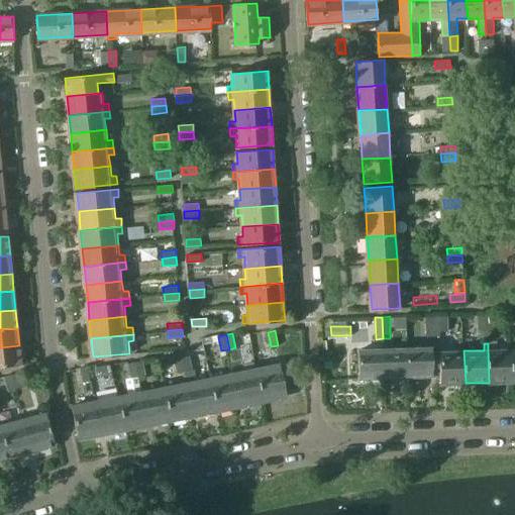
[(19,345),(0,347),(0,366),(21,365),(19,345)]
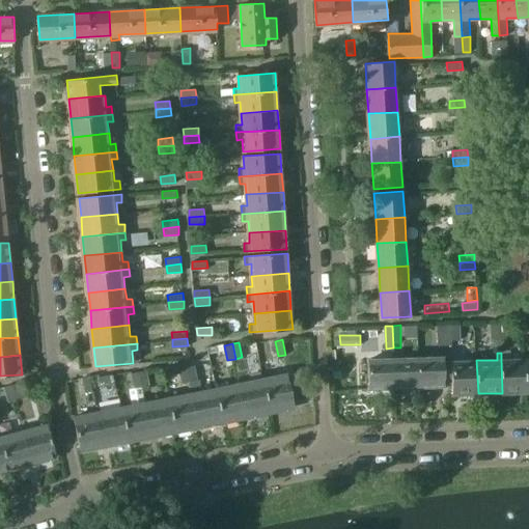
[(419,357),(393,358),(395,387),(420,386),(419,357)]
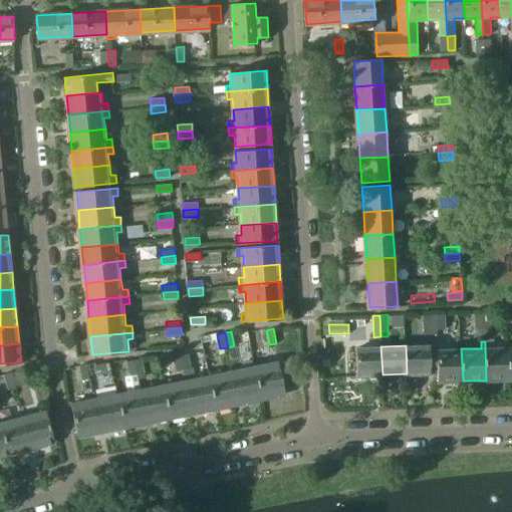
[(430,345),(406,345),(407,373),(431,373),(431,371),(438,371),(438,349),(430,349),(430,345)]
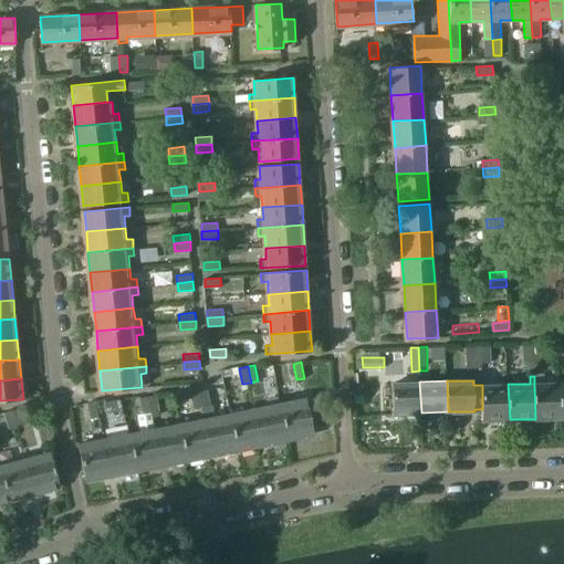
[(395,414),(421,413),(419,382),(394,383),(395,414)]
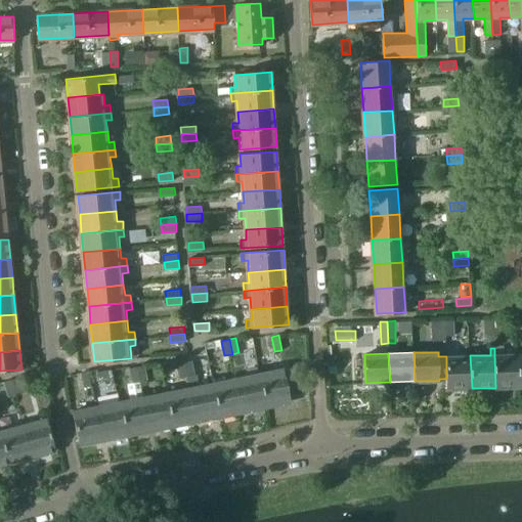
[(517,354),(494,354),(495,388),(519,387),(517,354)]
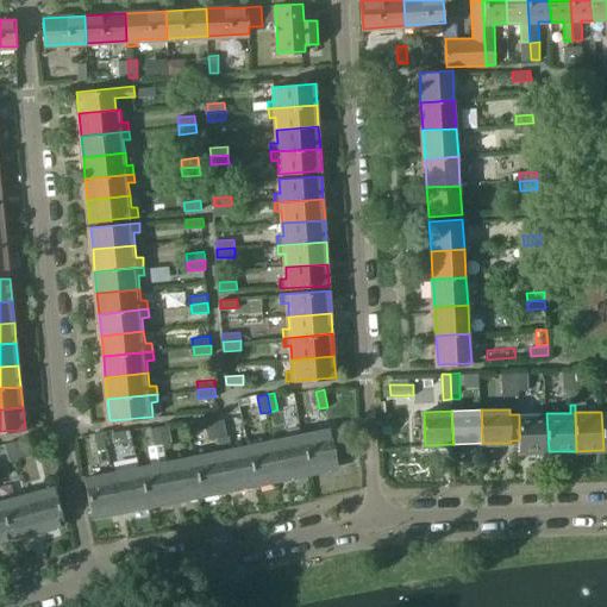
[(519,414),(519,440),(520,452),(549,451),(546,413),(519,414)]
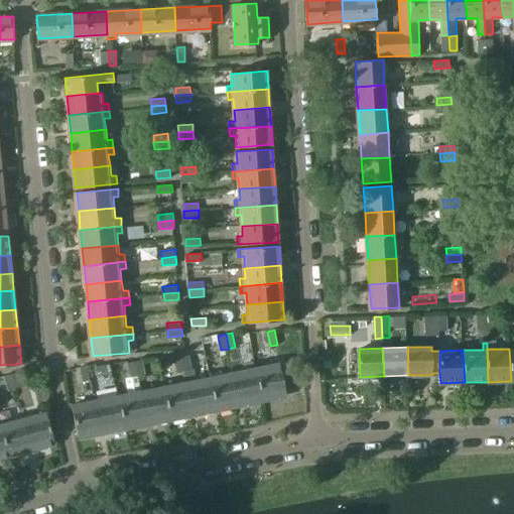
[(142,359),(136,360),(139,375),(145,373),(142,359)]
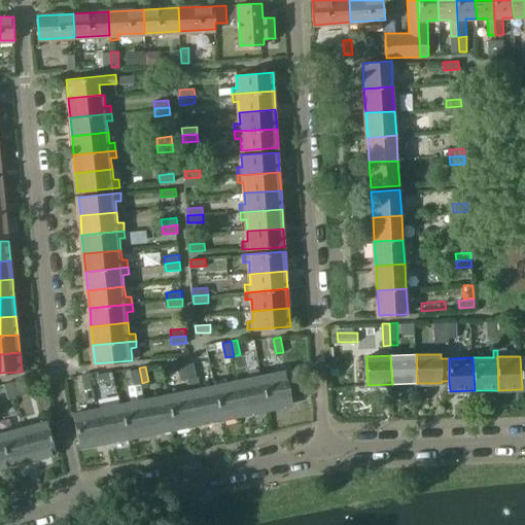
[(134,384),(142,383),(139,368),(131,370),(134,384)]
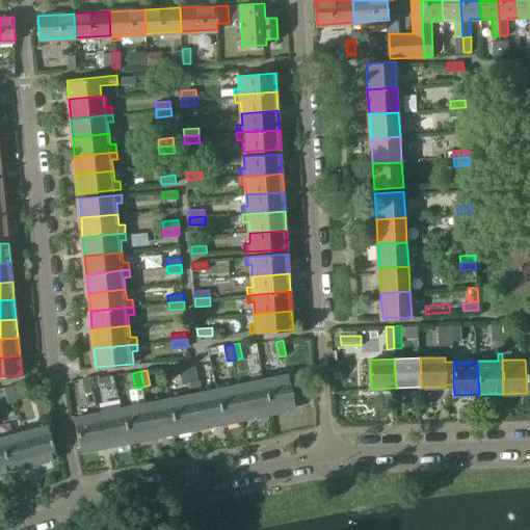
[(196,372),(190,374),(193,389),(200,388),(196,372)]
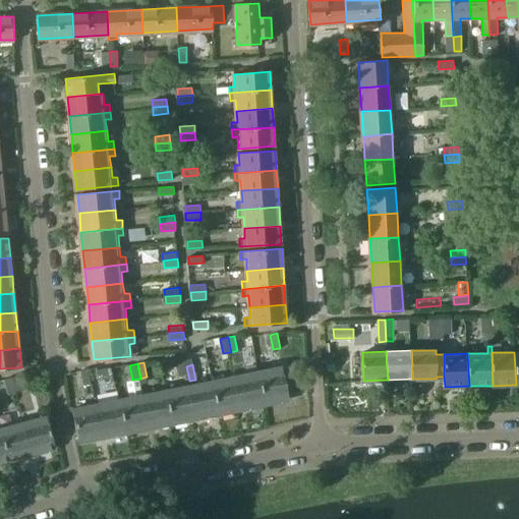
[(113,376),(112,366),(100,368),(102,378),(113,376)]
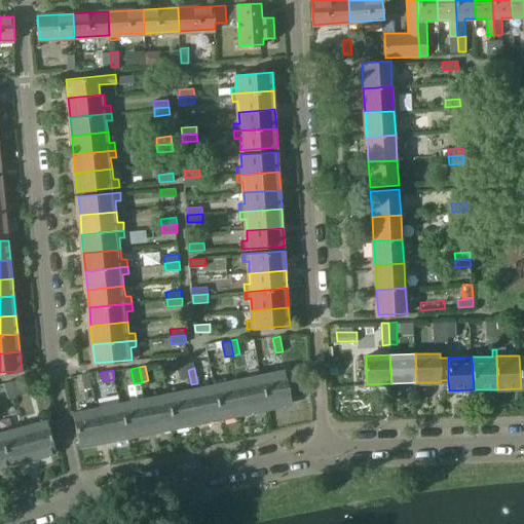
[(183,386),(191,384),(188,370),(180,371),(183,386)]
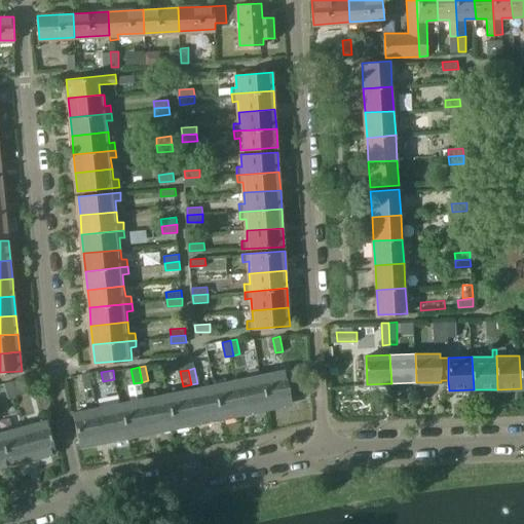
[(286,370),(261,375),(268,407),(292,402),(286,370)]
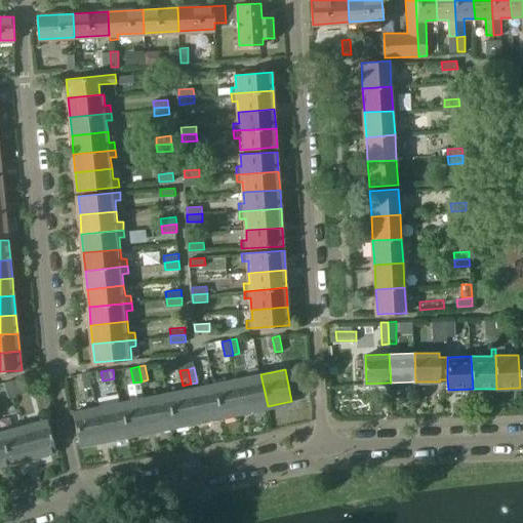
[(92,386),(89,371),(82,372),(84,387),(92,386)]
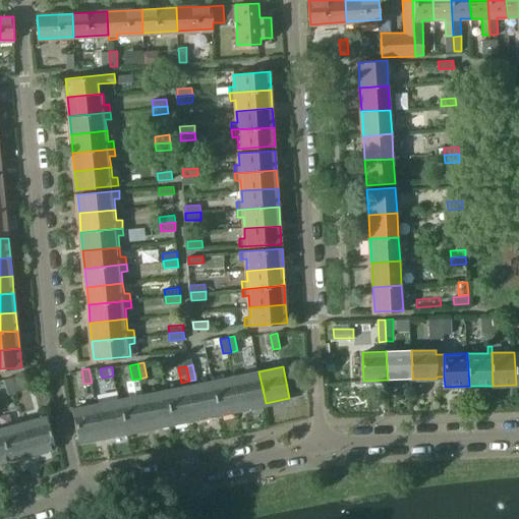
[(258,371),(236,376),(242,408),(266,403),(258,371)]
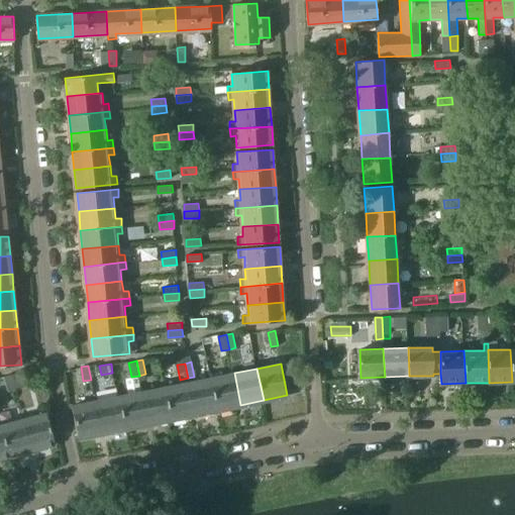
[(19,372),(12,374),(15,388),(23,386),(19,372)]
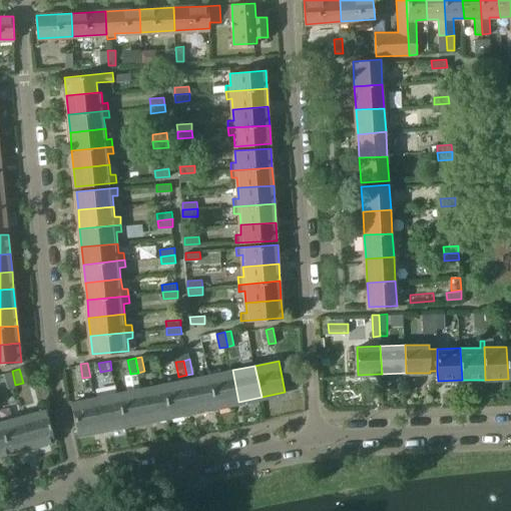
[(232,370),(209,375),(215,406),(238,402),(232,370)]
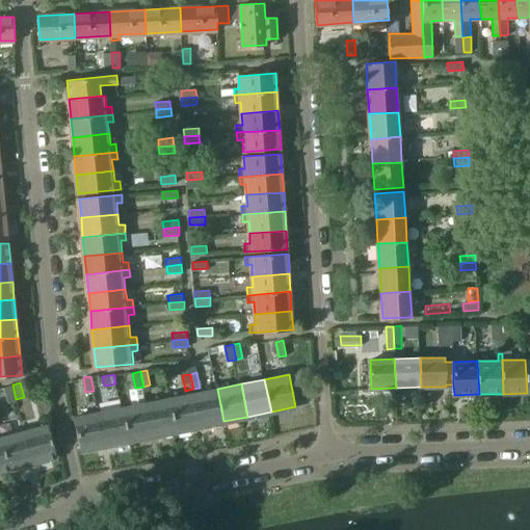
[(12,385),(5,387),(9,401),(16,399),(12,385)]
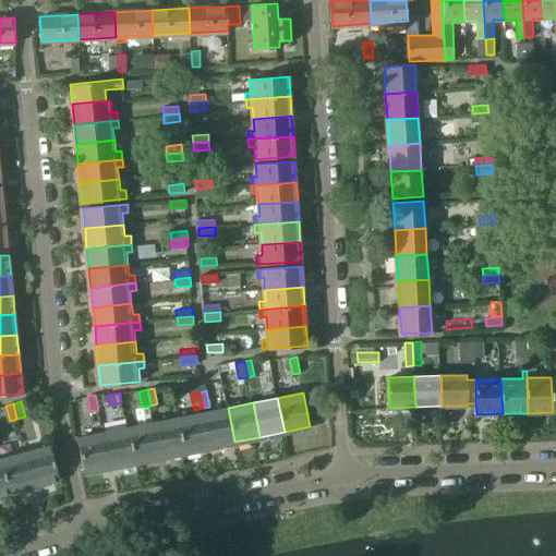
[(228,408),(204,412),(210,447),(234,442),(228,408)]
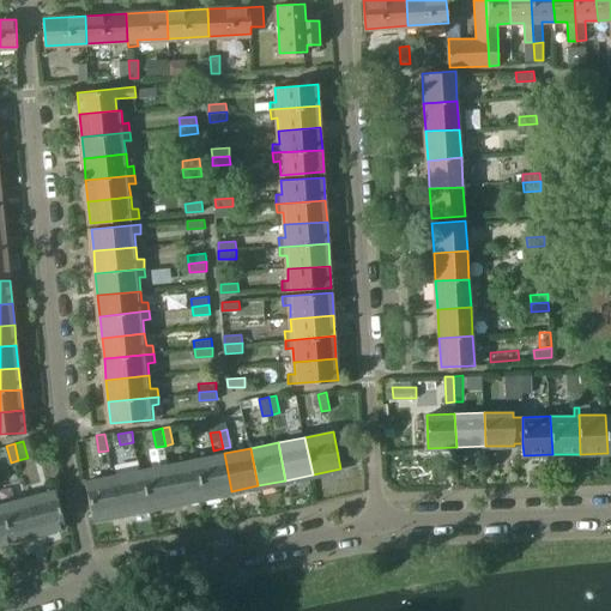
[(224,453),(197,459),(204,497),(231,491),(224,453)]
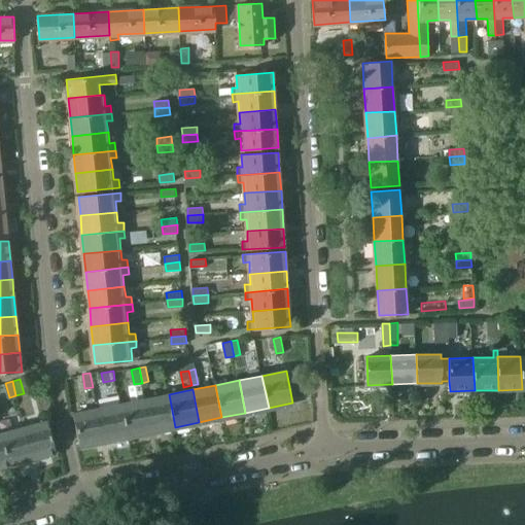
[(169,394),(145,399),(151,431),(175,427),(169,394)]
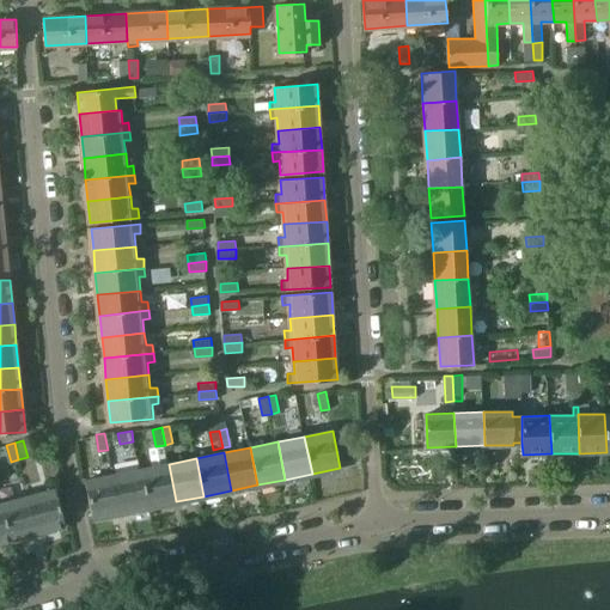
[(169,464),(141,470),(148,507),(176,501),(169,464)]
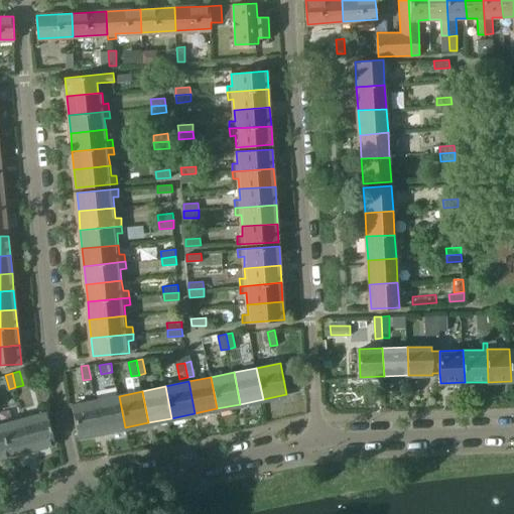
[(119,396),(95,400),(102,432),(125,427),(119,396)]
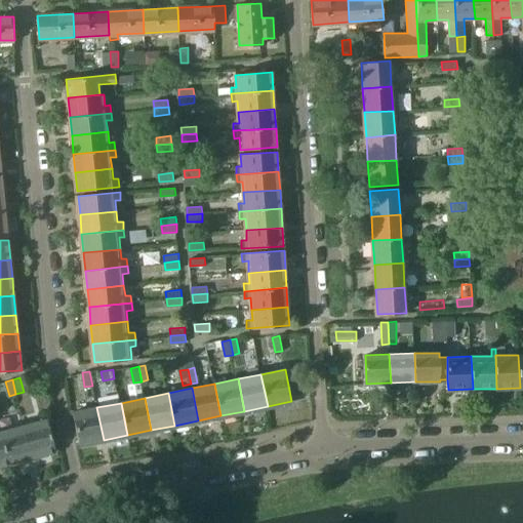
[(80,444),(104,440),(96,407),(73,412),(80,444)]
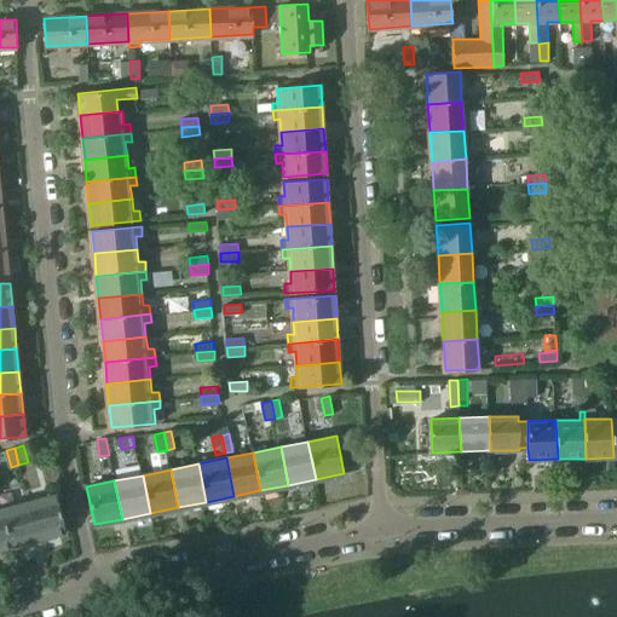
[(56,494),(28,501),(39,538),(65,531),(56,494)]
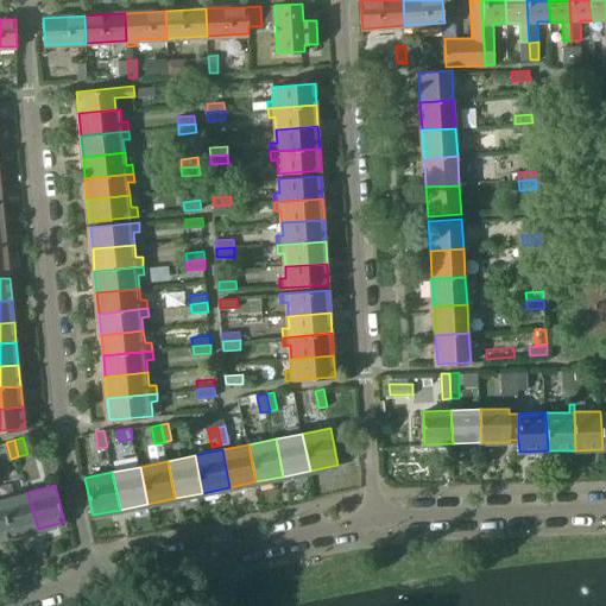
[(27,492),(1,500),(11,536),(38,529),(27,492)]
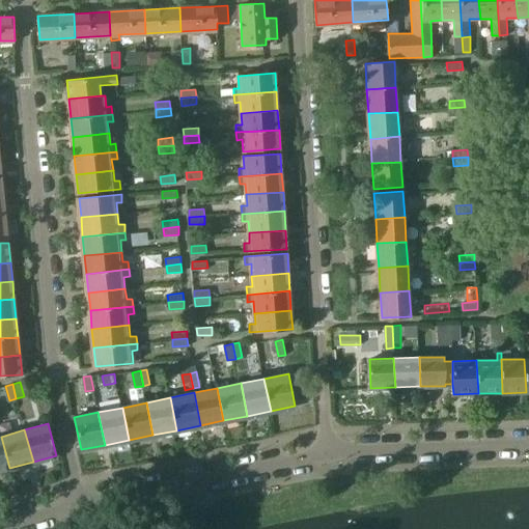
[(1,437),(0,436),(0,470),(9,468),(1,437)]
